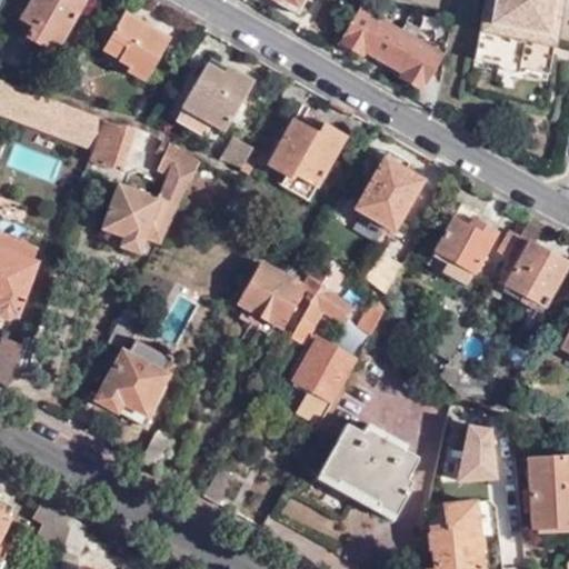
[(35,0),(21,23),(31,29),(25,41),(51,57),(83,2),(79,0),(35,0)]
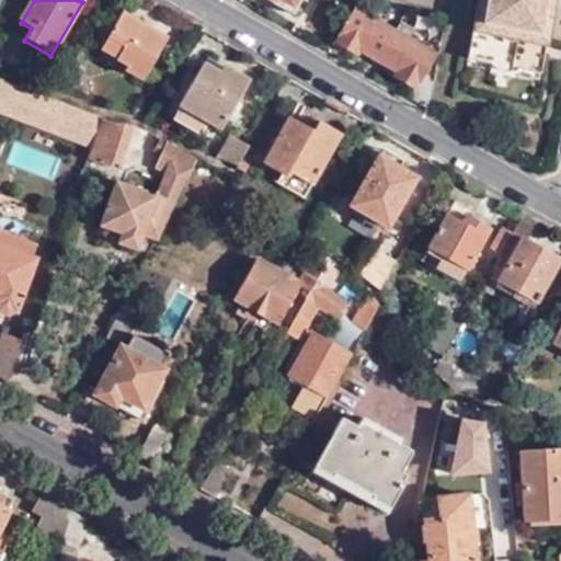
[(267,0),(294,15),(302,1),(300,0),(267,0)]
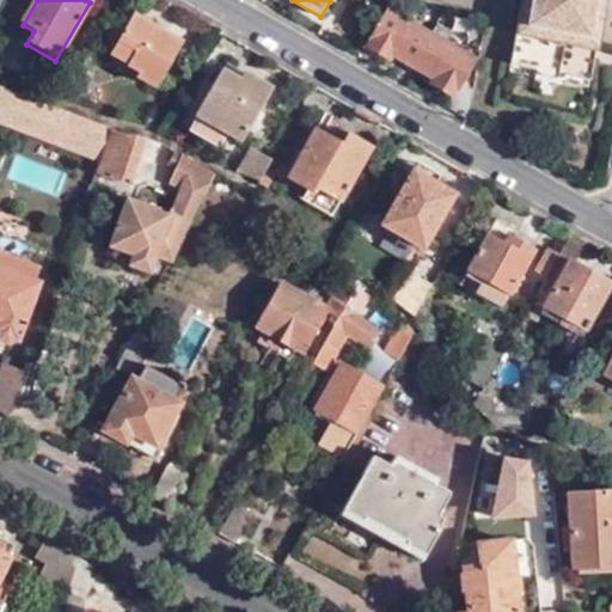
[(520,0),(508,63),(531,69),(537,71),(538,63),(562,68),(561,74),(565,75),(588,80),(592,60),(582,57),(583,49),(594,51),(603,0),(520,0)]
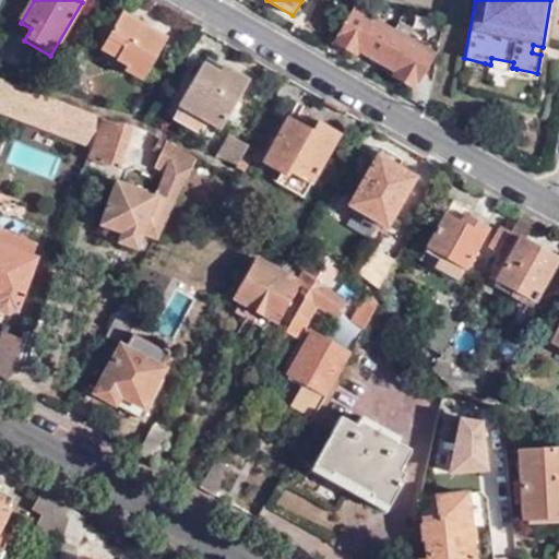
[(408,97),(428,108),(431,79),(421,72),(432,54),(353,7),(333,39),(354,52),(359,46),(395,68),(392,73),(414,87),(408,97)]
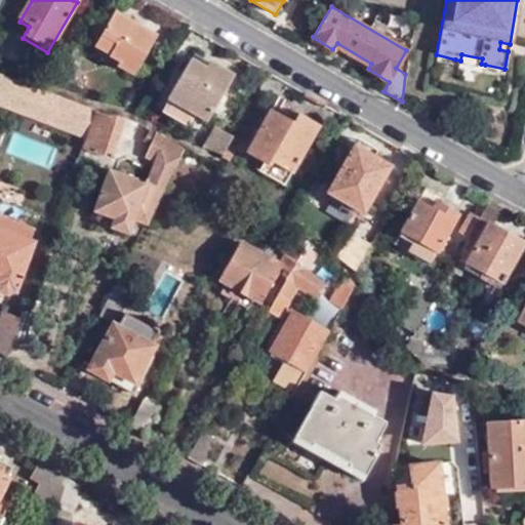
[(127,23),(131,17),(118,9),(115,13),(114,12),(93,46),(118,61),(115,66),(132,76),(154,39),(127,23)]
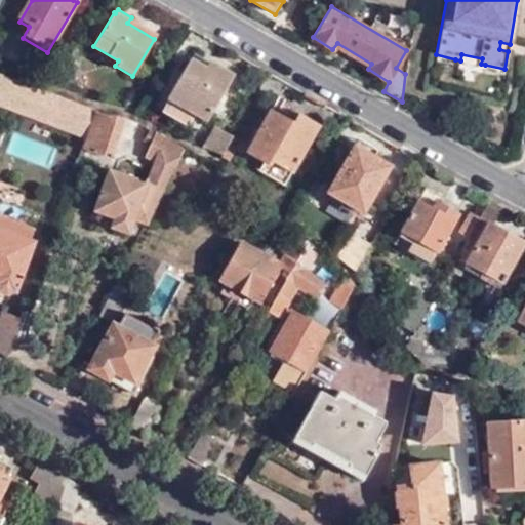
[(499,49),(508,51),(510,44),(500,42),(499,49)]
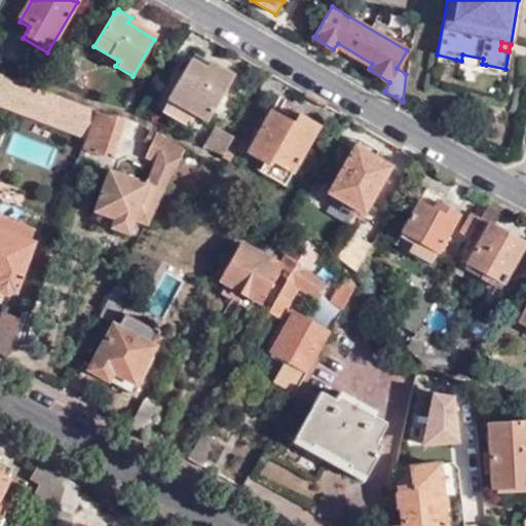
[(461,61),(456,60),(464,67),(477,68),(486,65),(482,64),(483,59),(462,54),(461,61)]
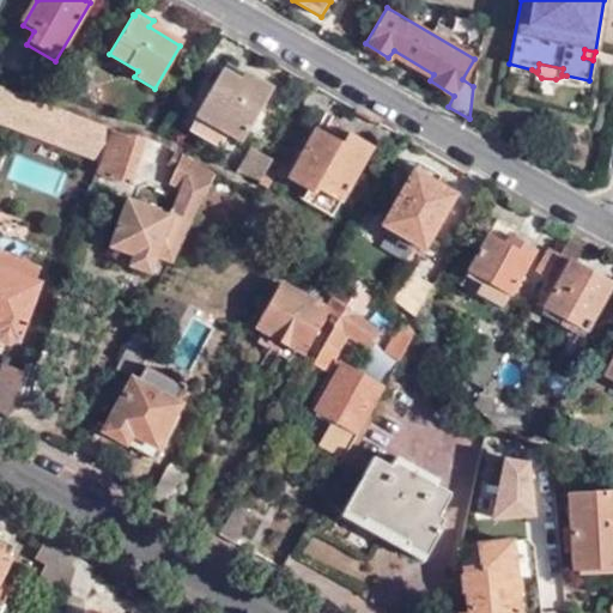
[(271,91),(241,74),(236,83),(219,73),(194,117),(240,144),(271,91)]
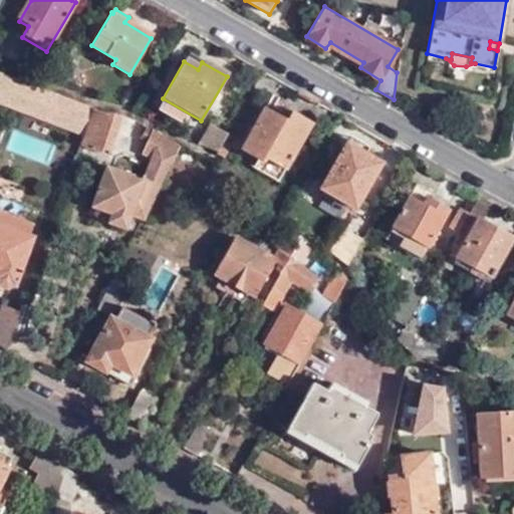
[(0,77),(0,98),(85,132),(90,116),(67,107),(68,104),(0,77)]
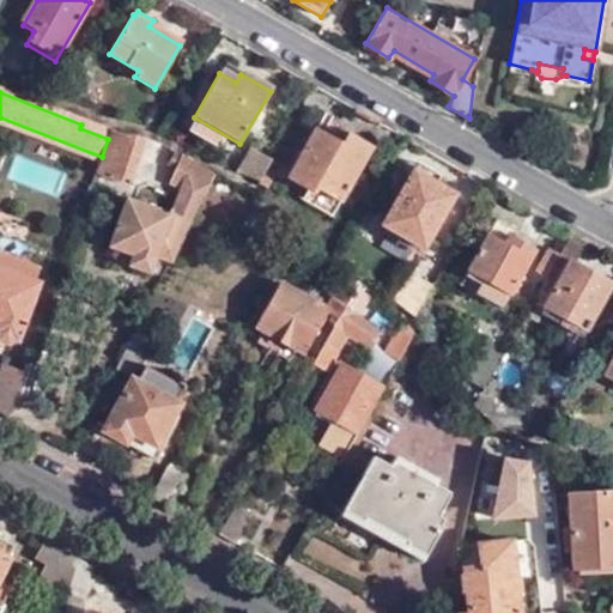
[(371,146),(347,132),(341,143),(315,128),(287,175),(313,190),(316,184),(340,199),(371,146)]
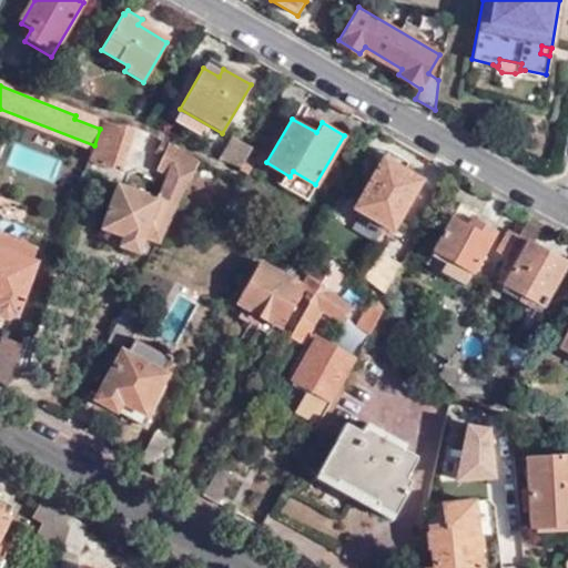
[(94,145),(88,163),(122,175),(131,148),(142,151),(149,133),(103,121),(100,129),(94,145)]
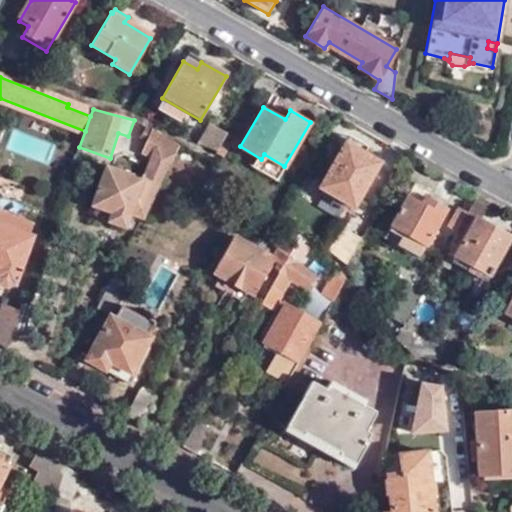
[(134,210),(144,216),(181,145),(147,127),(143,134),(149,137),(145,147),(155,151),(142,180),(105,166),(89,208),(107,215),(104,224),(124,230),(134,210)]
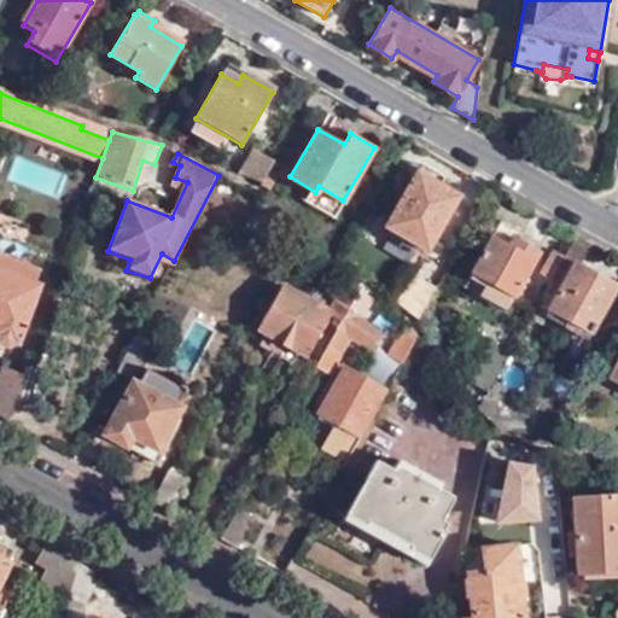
[(427,250),(459,194),(415,169),(384,225),(427,250)]
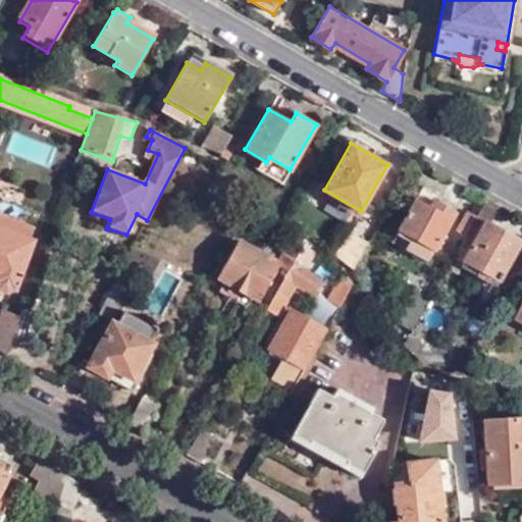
[(431,200),(435,194),(422,187),(397,229),(408,238),(402,250),(424,263),(452,212),(431,200)]
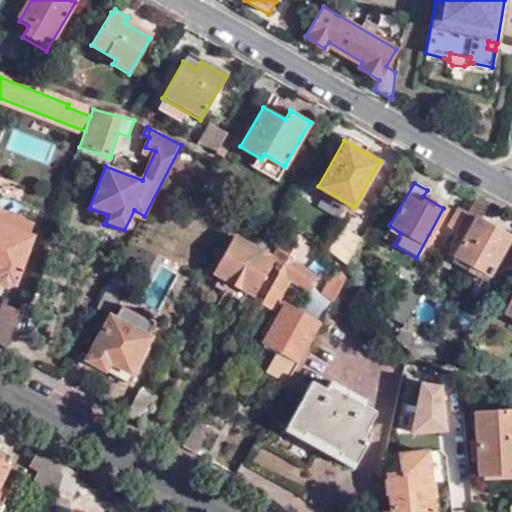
[(478,220),(488,202),(476,194),(465,214),(478,220)]
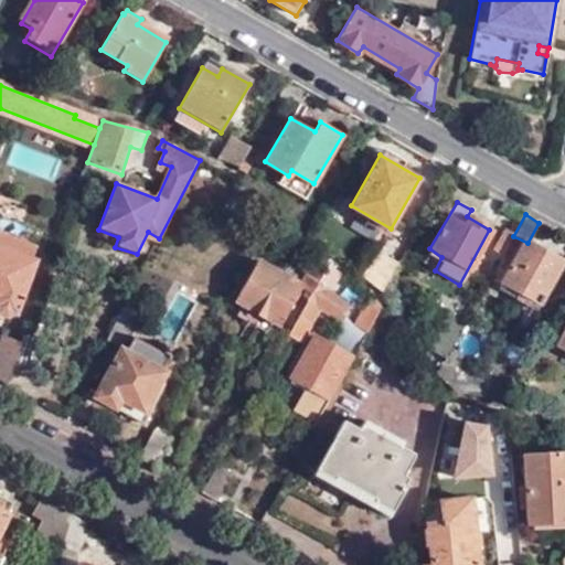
[(502,256),(513,236),(503,230),(491,251),(502,256)]
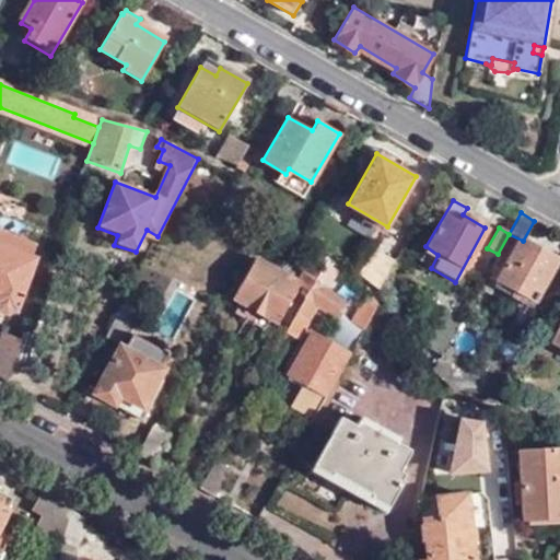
[(0,231),(0,245),(31,256),(35,245),(0,231)]
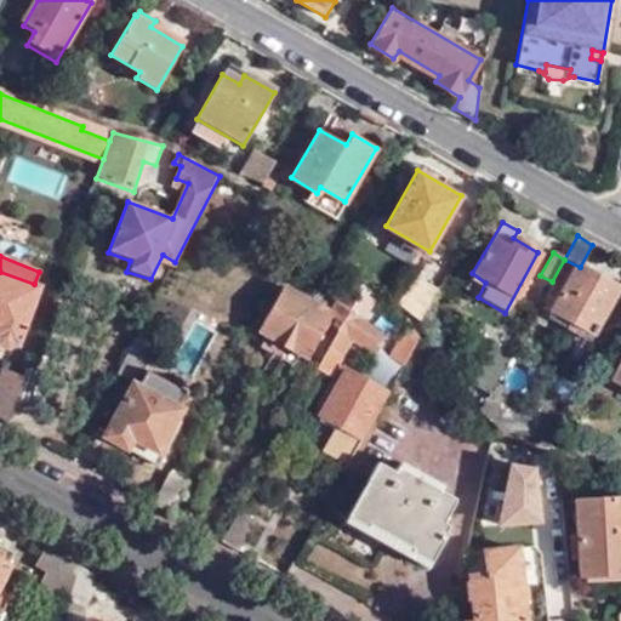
[(594,275),(580,267),(564,260),(552,281),(537,307),(591,336),(614,295),(591,281),(594,275)]
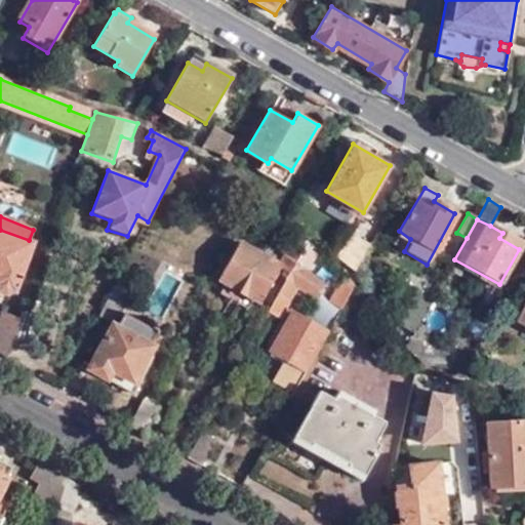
[(0,230),(0,289),(13,294),(34,243),(29,240),(0,230)]
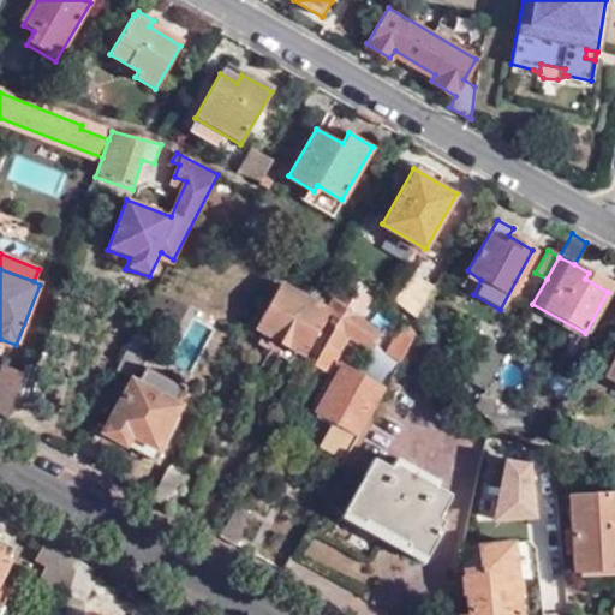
[(412,321),(433,284),(411,272),(393,304),(412,321)]
